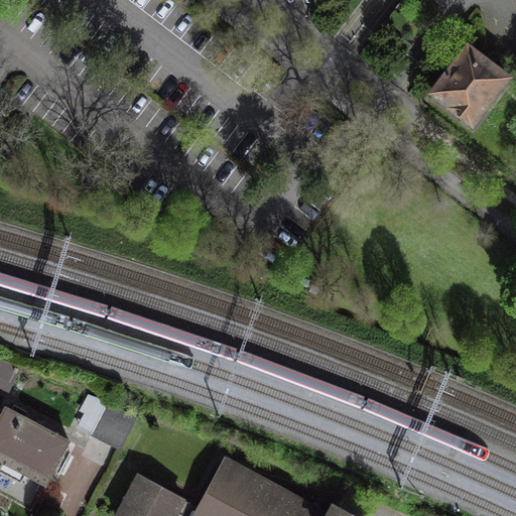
[(506,79),(468,49),(433,94),(472,124),(506,79)]
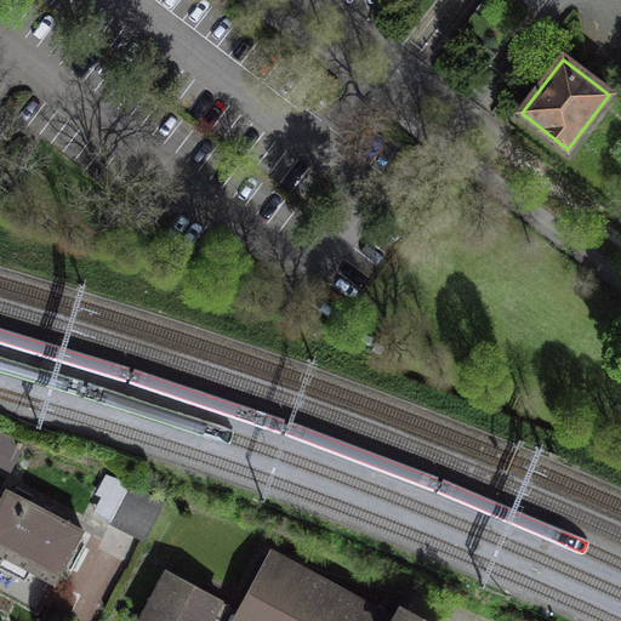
[(0,466),(7,471),(22,444),(0,433),(0,466)]
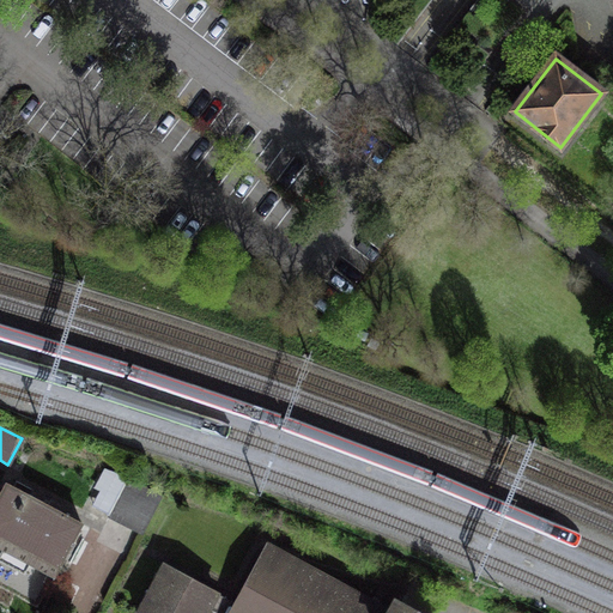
[(162,496),(127,479),(109,514),(144,530),(162,496)]
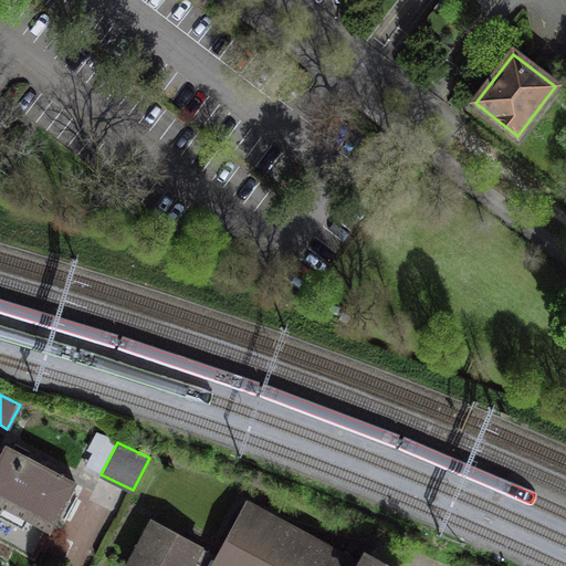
[(75,483),(7,447),(0,458),(0,505),(2,507),(0,512),(0,516),(22,528),(27,521),(49,532),(75,483)]
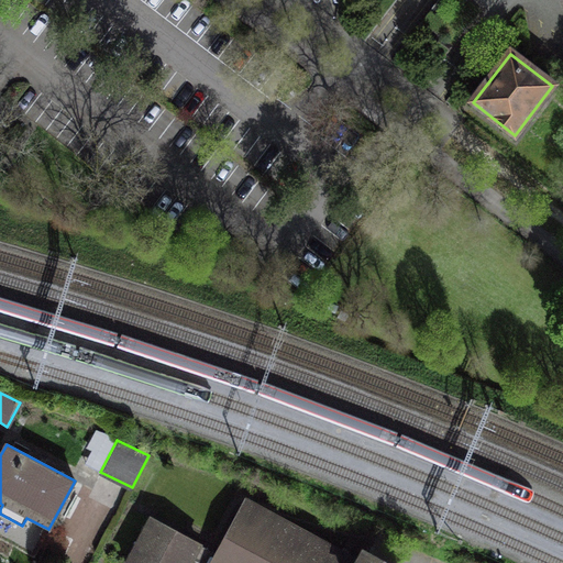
[(354,562),(244,503),(217,554),(211,562),(354,562)]
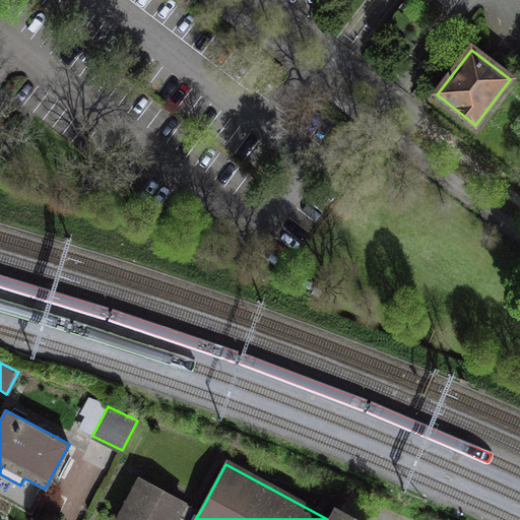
[(195,519),(200,512),(141,479),(119,519),(172,519),(176,515),(185,519),(195,519)]
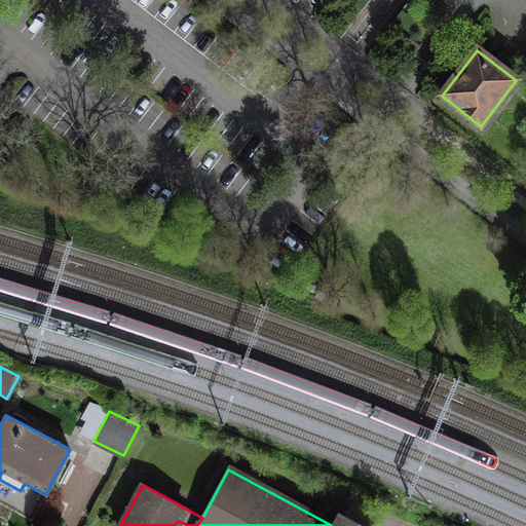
[(360,525),(341,516),(335,525),(360,525)]
